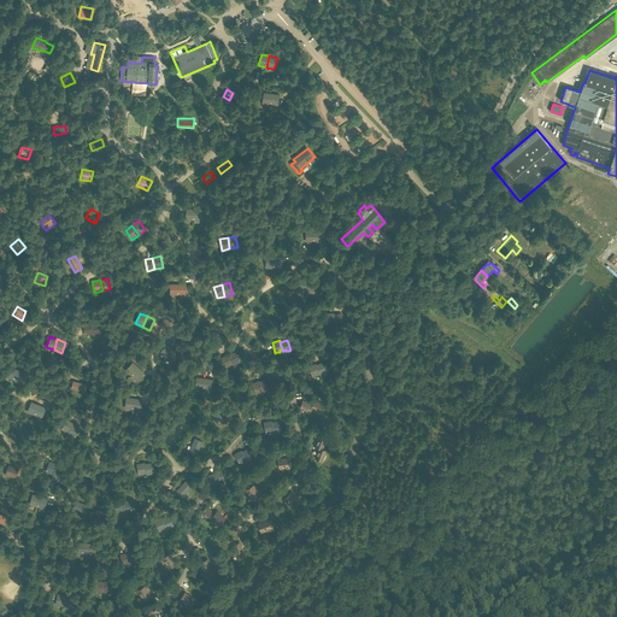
[(160,352),(166,358),(174,350),(168,344),(160,352)]
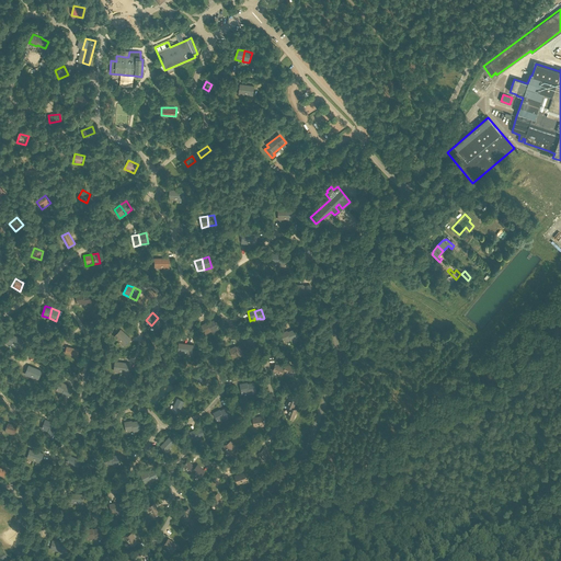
[(158,318),(151,325),(157,330),(163,322),(158,318)]
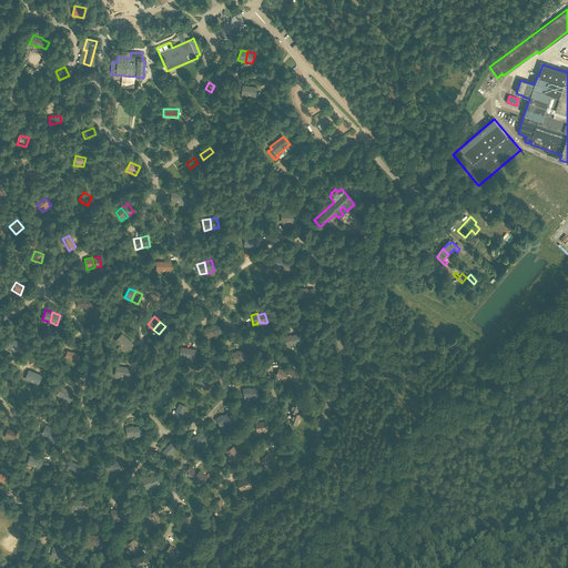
[(216,324),(211,327),(214,334),(214,335),(216,333),(217,335),(220,333),(221,333),(216,324)]
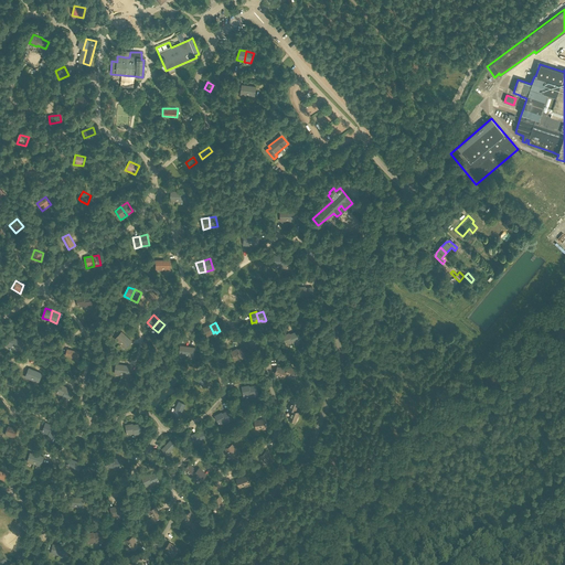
[(209,324),(202,328),(206,337),(209,336),(211,334),(210,333),(213,332),(210,326),(209,324)]
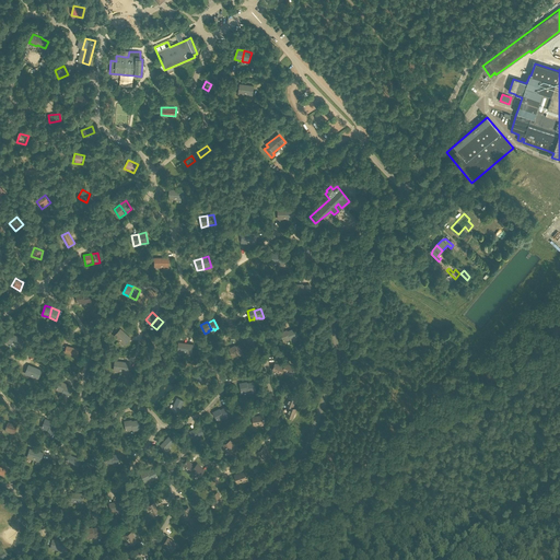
[(114,336),(119,341),(126,334),(120,328),(114,336)]
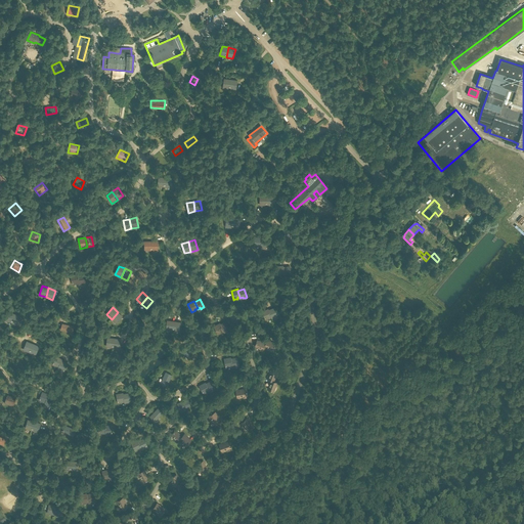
[(275,308),(269,310),(271,316),(271,317),(274,316),(274,317),(277,316),(278,316),(275,308)]
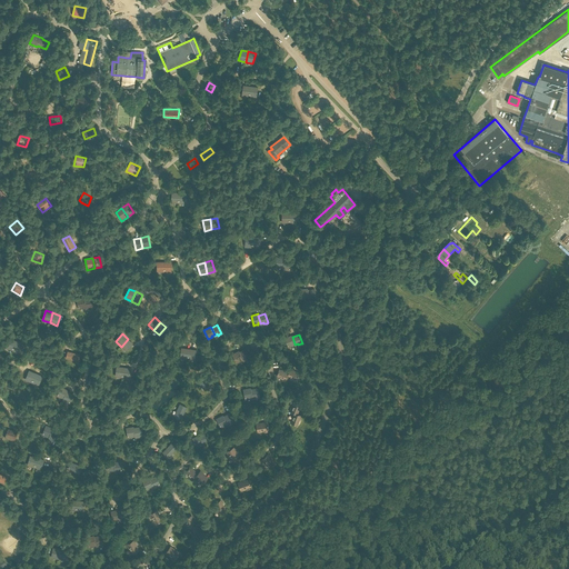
[(291,336),(285,338),(288,347),(290,347),(292,346),(291,345),(295,343),(292,337),(291,336)]
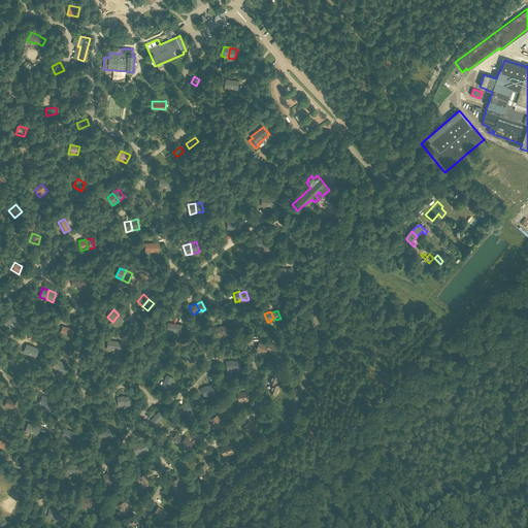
[(5,323),(11,325),(14,316),(8,314),(5,323)]
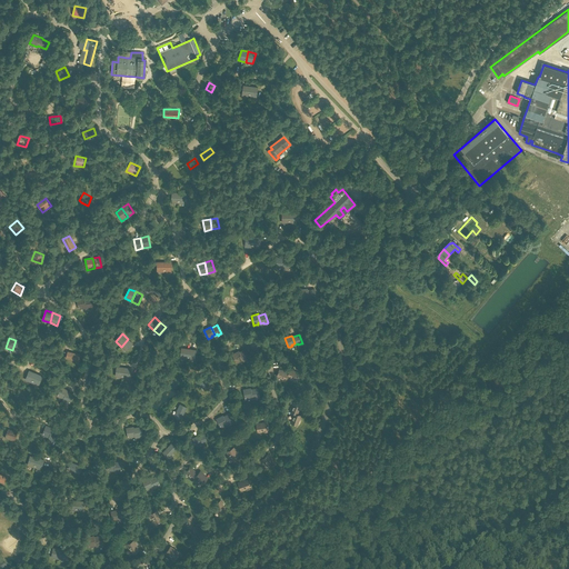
[(128,339),(121,347),(127,351),(133,343),(128,339)]
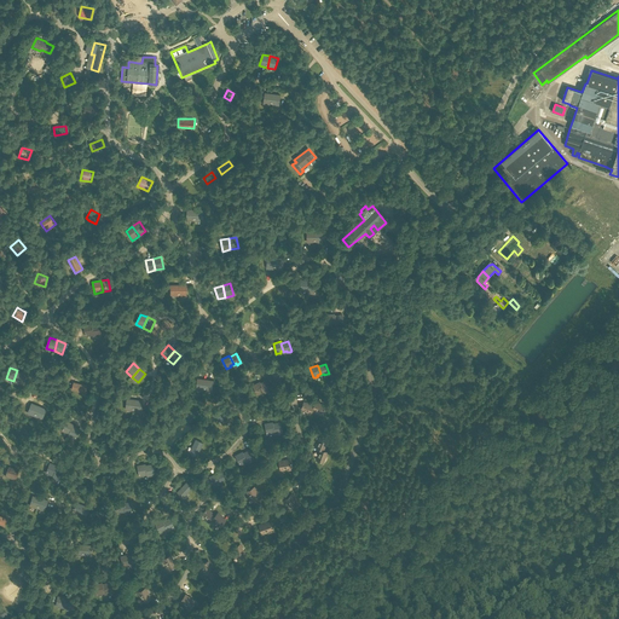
[(17,370),(13,381),(21,385),(24,374),(17,370)]
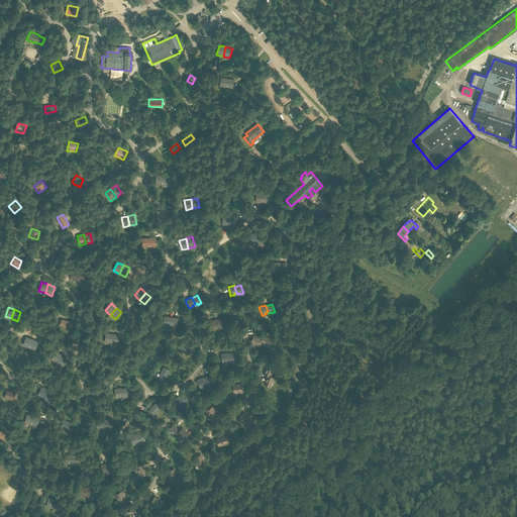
[(223,317),(217,320),(220,326),(221,327),(223,325),(224,327),(226,325),(227,325),(223,317)]
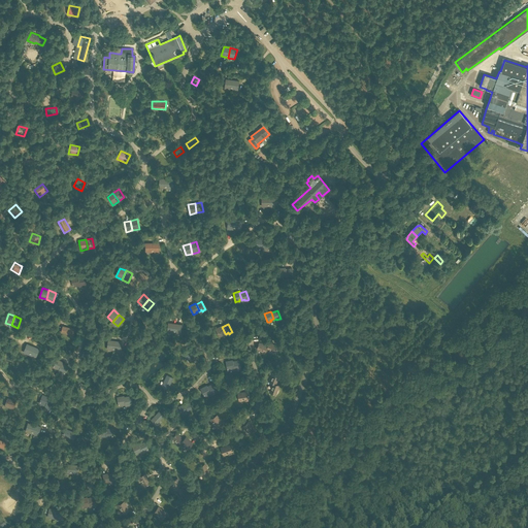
[(61,333),(73,336),(75,329),(73,328),(63,326),(61,333)]
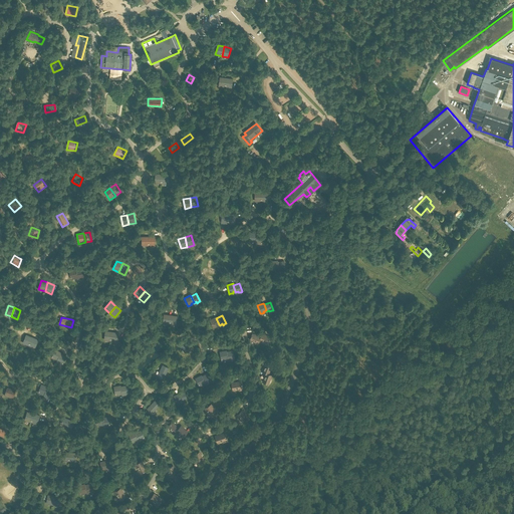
[(216,317),(210,320),(214,328),(215,327),(217,326),(217,325),(219,324),(216,318),(216,317)]
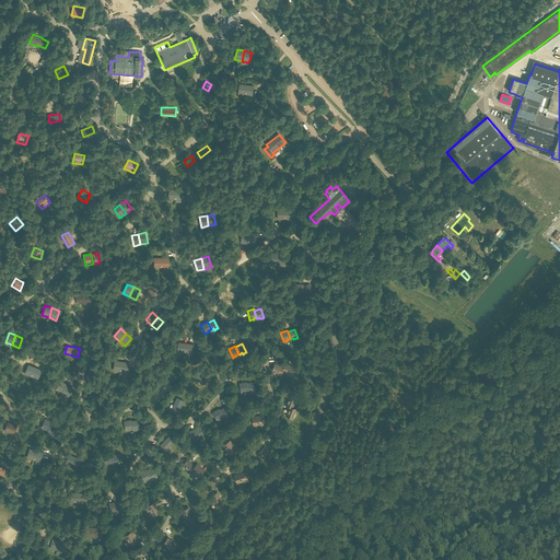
[(282,371),(284,368),(276,363),(272,370),(278,372),(277,374),(281,375),(282,371)]
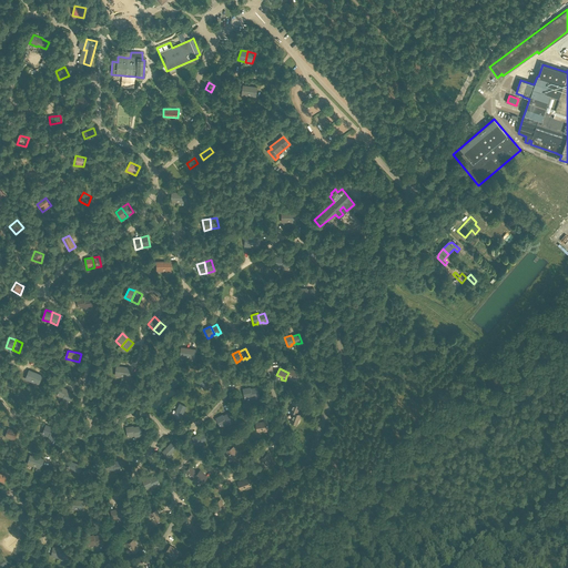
[(288,373),(286,376),(291,378),(291,377),(296,379),(298,373),(290,368),(288,373)]
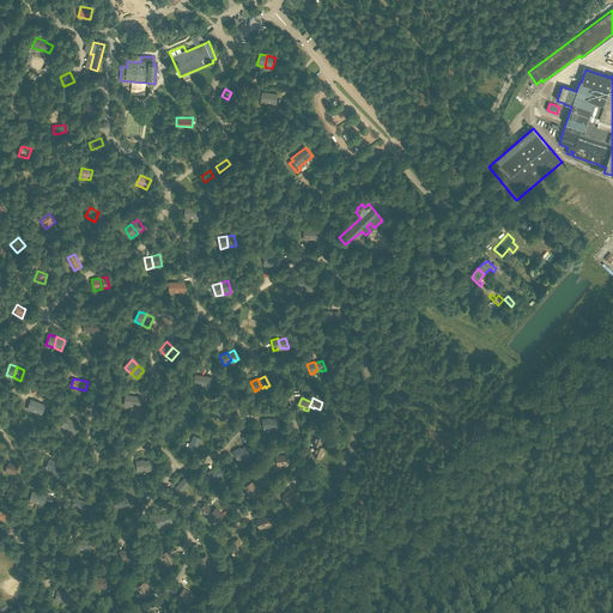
[(29,405),(28,410),(34,412),(35,412),(38,402),(31,400),(30,402),(29,405)]
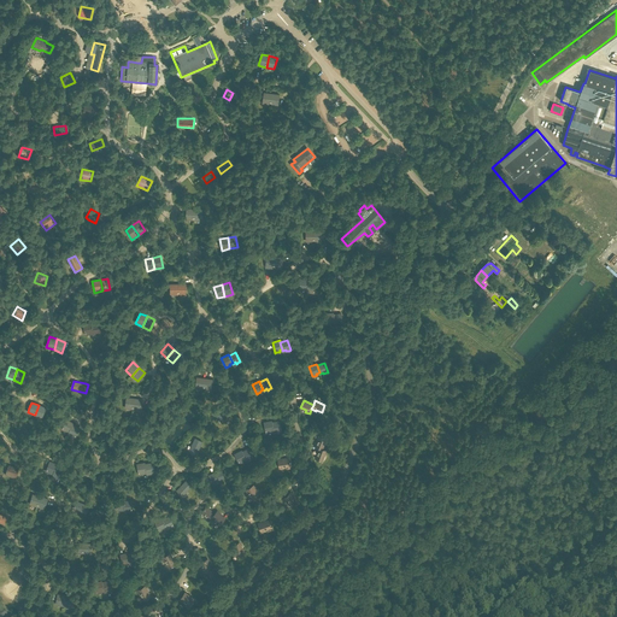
[(39,405),(35,415),(41,417),(41,418),(43,413),(45,410),(46,407),(39,405)]
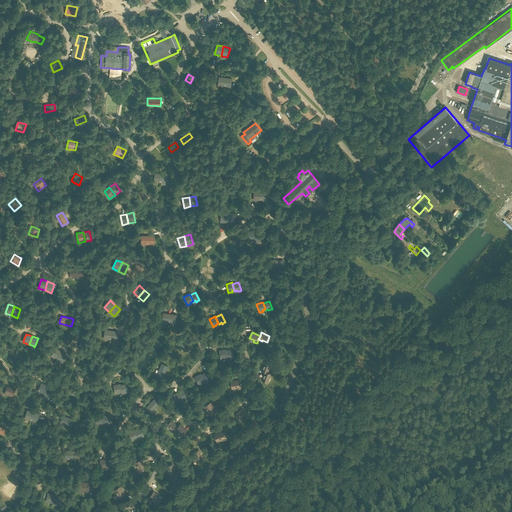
[(176,343),(185,351),(190,345),(188,344),(180,338),(176,343)]
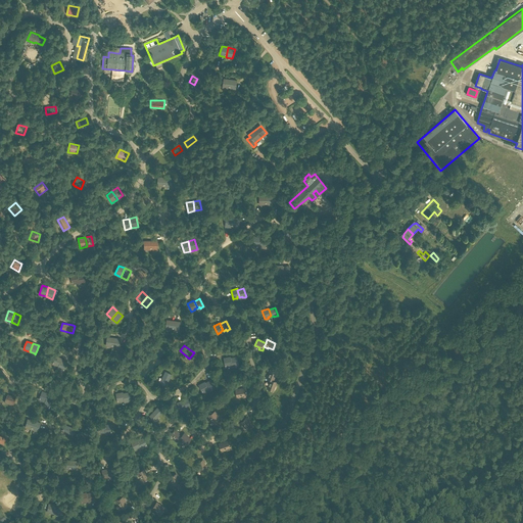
[(56,355),(52,364),(53,365),(55,366),(56,365),(58,366),(61,360),(62,359),(56,355)]
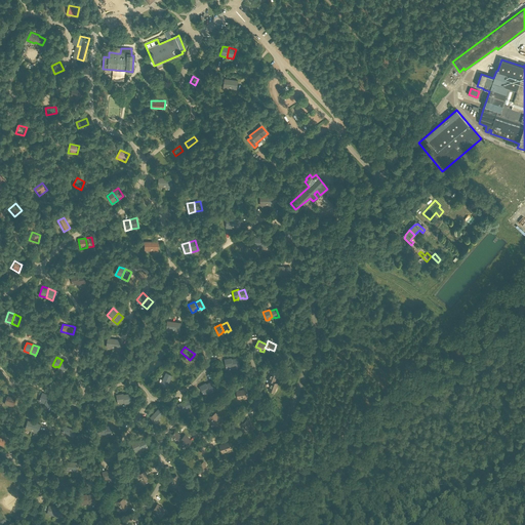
[(58,367),(58,368),(61,369),(61,370),(63,371),(64,372),(68,364),(62,361),(58,367)]
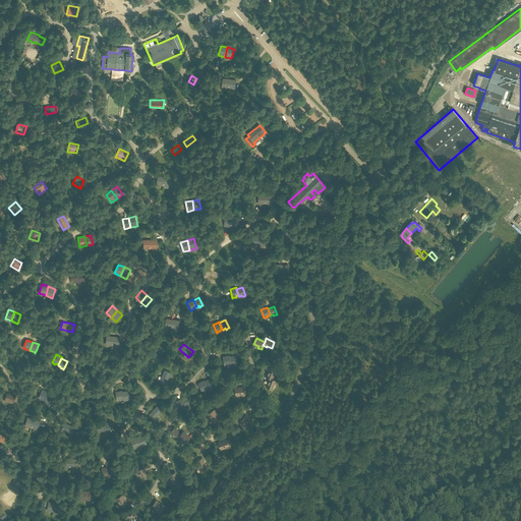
[(269,378),(272,380),(276,371),(270,368),(268,373),(267,372),(265,377),(269,378)]
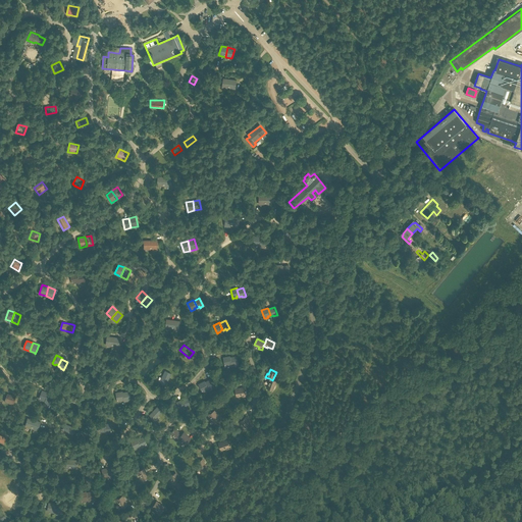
[(160,381),(166,384),(172,373),(165,370),(162,376),(160,381)]
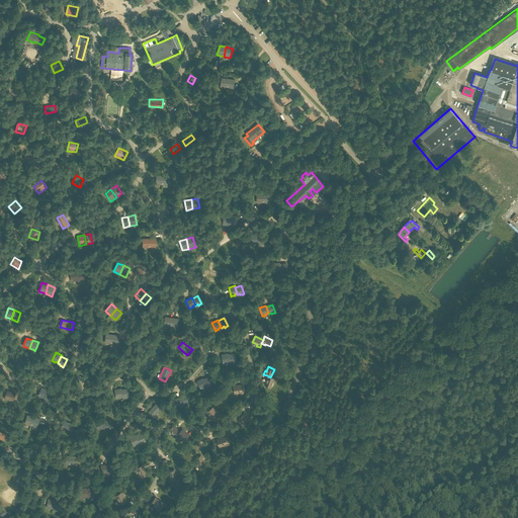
[(274,378),(270,377),(267,375),(265,379),(266,379),(264,384),(271,386),(274,378)]
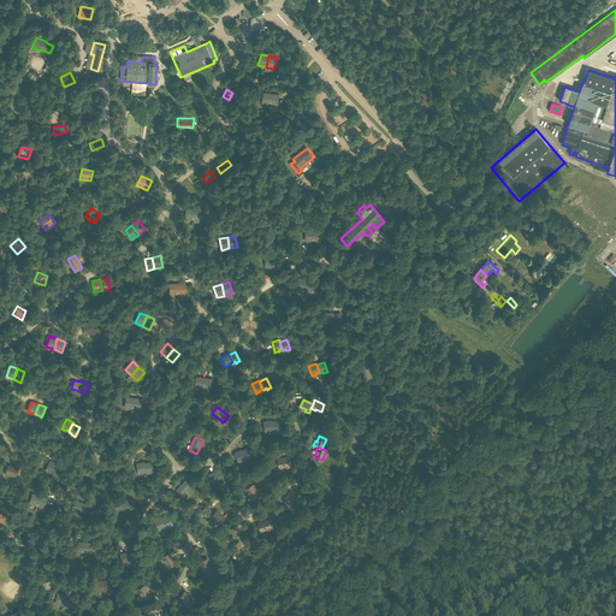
[(249,448),(242,451),(246,457),(246,460),(249,457),(249,458),(252,457),(254,457),(249,448)]
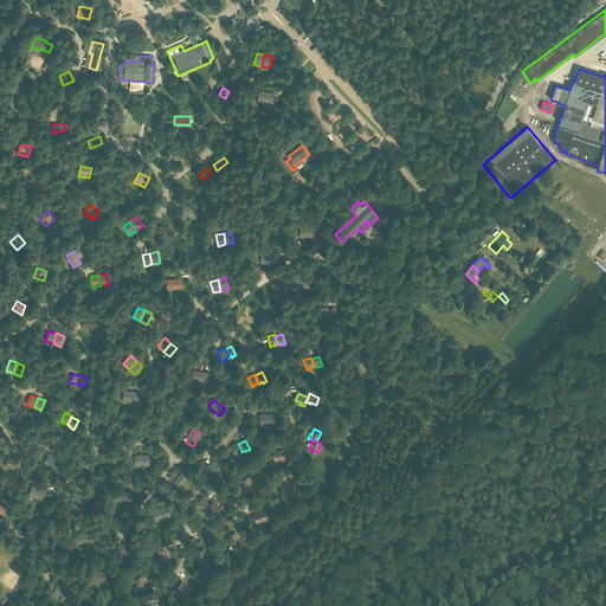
[(237,443),(231,446),(236,455),(237,455),(239,453),(238,452),(242,450),(238,444),(237,443)]
